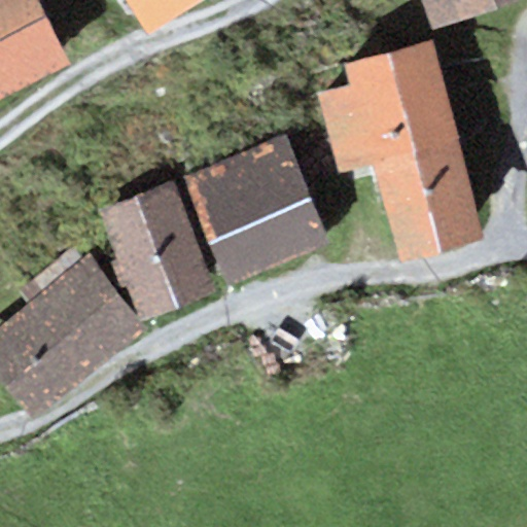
[(0,0),(0,95),(69,62),(38,0),(0,0)]
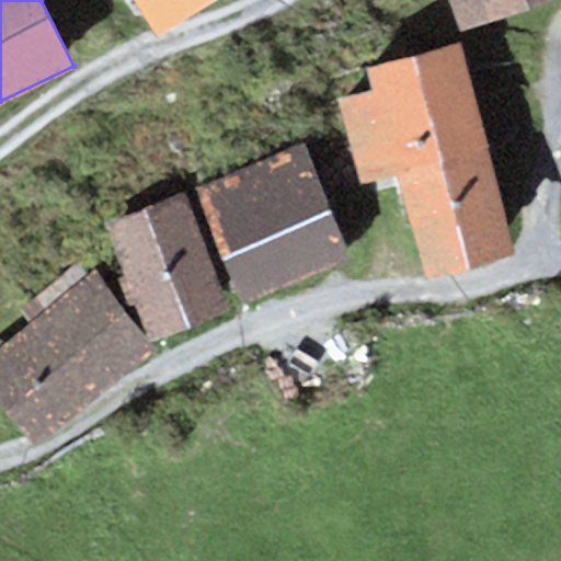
[(203,0),(132,0),(152,33),(203,0)]
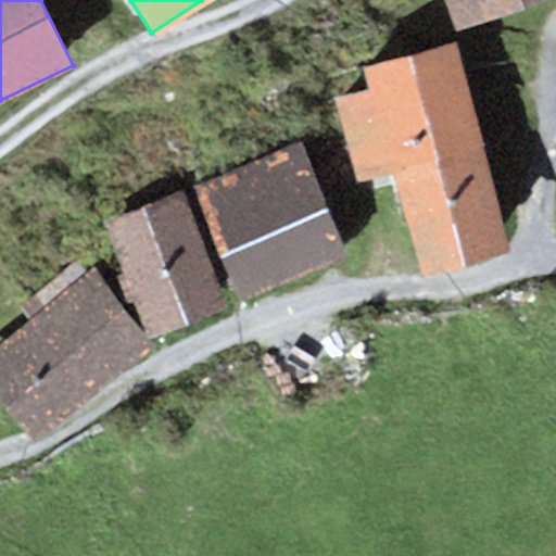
[(442,0),(453,30),(536,0),(442,0)]
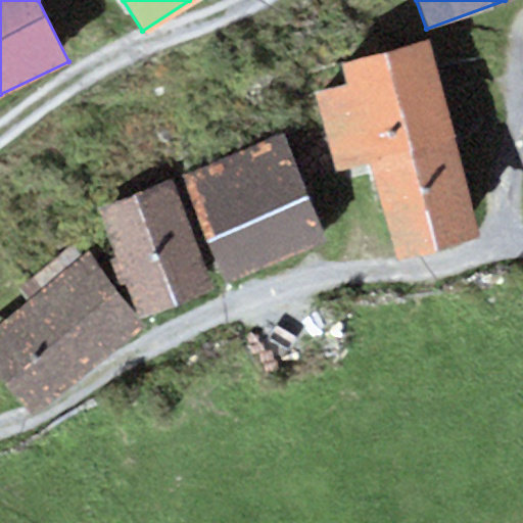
[(481,237),(428,39),(340,62),(345,85),(317,93),(336,167),(367,158),(394,260),(481,237)]
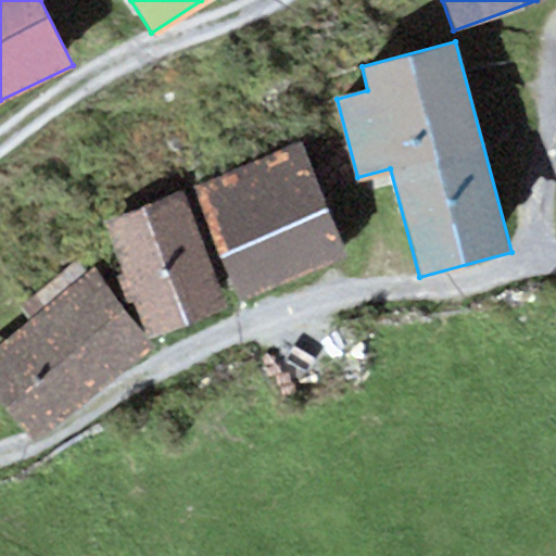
[(301,141),(192,186),(239,298),(348,253),(301,141)]
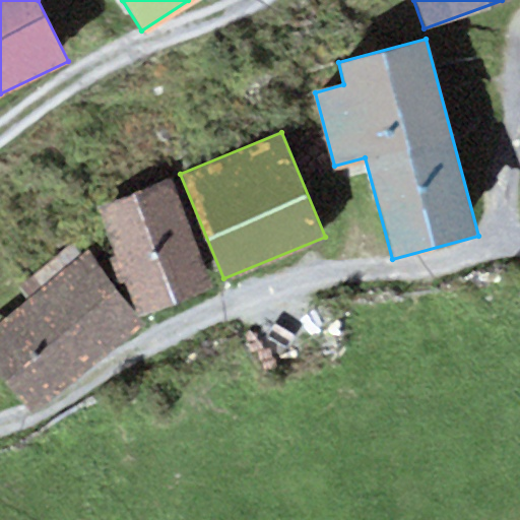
[(208,286),(168,180),(98,206),(115,253),(107,257),(117,283),(125,280),(138,314),(208,286)]
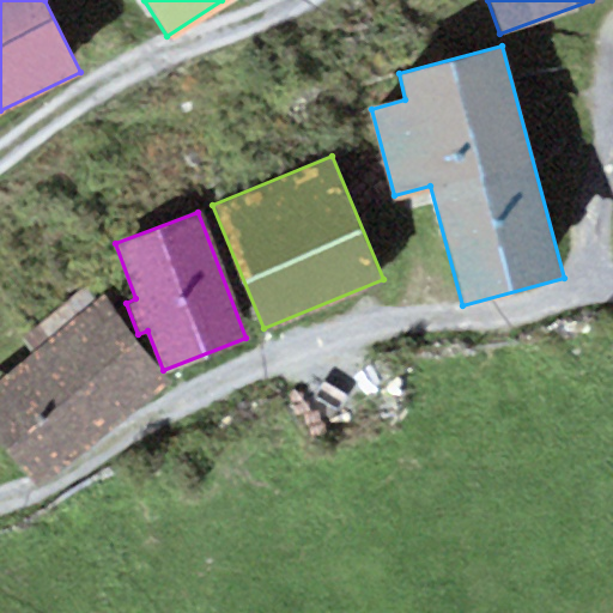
[(167,382),(98,297),(93,302),(82,286),(16,339),(26,352),(0,371),(0,439),(36,485),(167,382)]
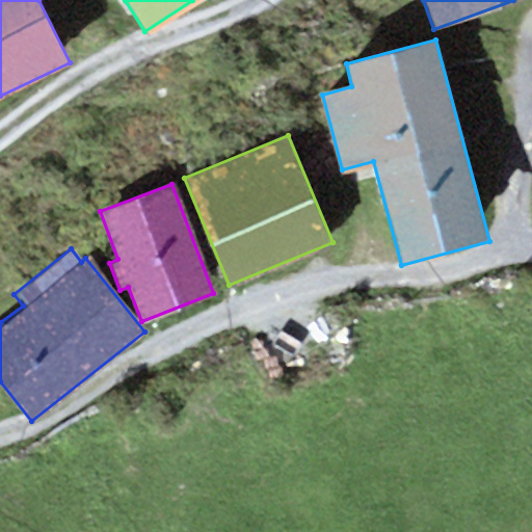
All buildings are outlined.
